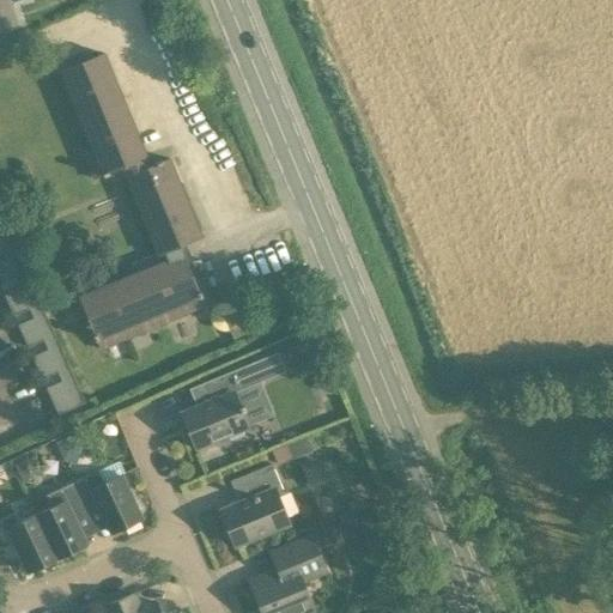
[(198,290),(177,244),(200,235),(168,157),(149,165),(145,155),(146,155),(103,53),(59,71),(91,146),(82,151),(92,177),(108,171),(122,165),(126,175),(125,176),(157,252),(139,260),(143,268),(79,295),(96,333),(102,349),(204,305),(198,290)]
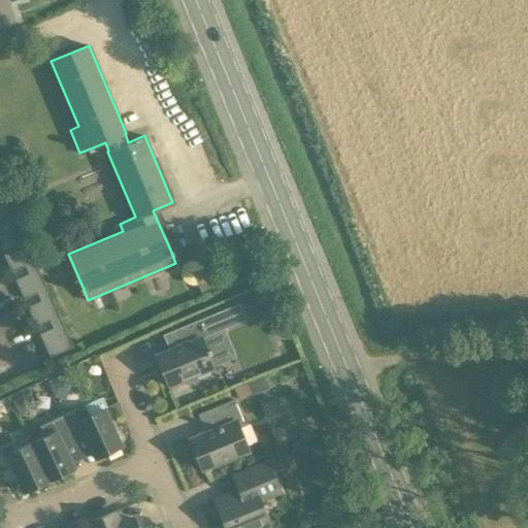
[(50,358),(72,348),(0,186),(0,212),(3,220),(0,222),(0,244),(12,239),(15,248),(2,254),(10,272),(25,266),(28,274),(14,281),(23,299),(36,293),(40,301),(27,307),(35,326),(48,321),(53,328),(39,334),(50,358)]
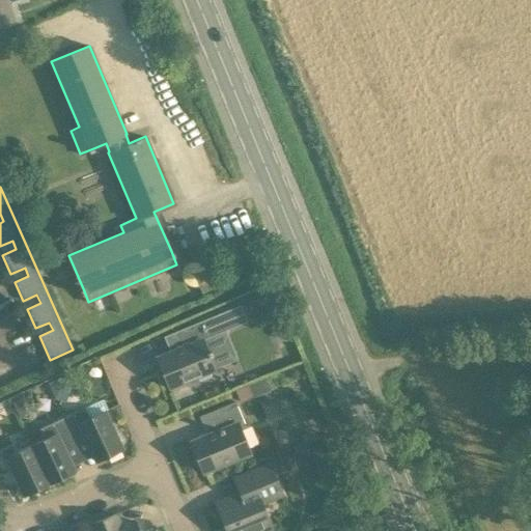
[(210,375),(210,371),(215,369),(202,339),(246,322),(240,305),(172,333),(178,348),(156,358),(168,388),(196,376),(199,380),(210,375)]
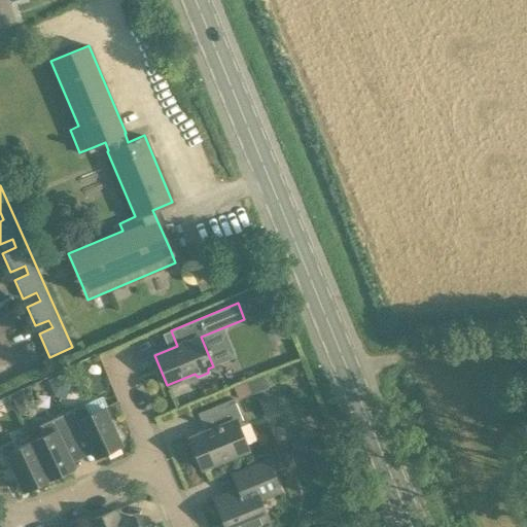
[(46,380),(54,395),(58,375),(46,380)]
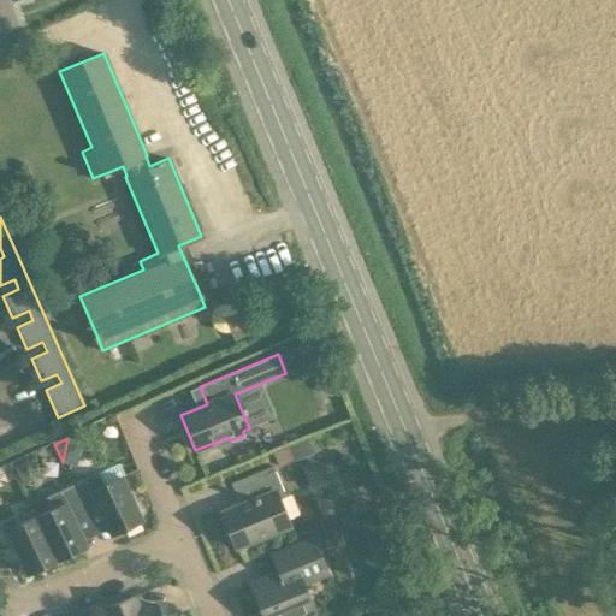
[(23,462),(13,467),(19,480),(30,475),(23,462)]
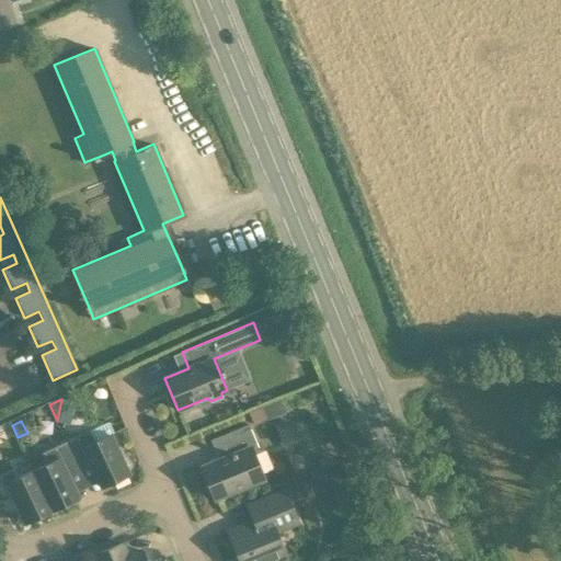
[(104,424),(66,443),(79,472),(91,466),(102,488),(128,476),(104,424)]
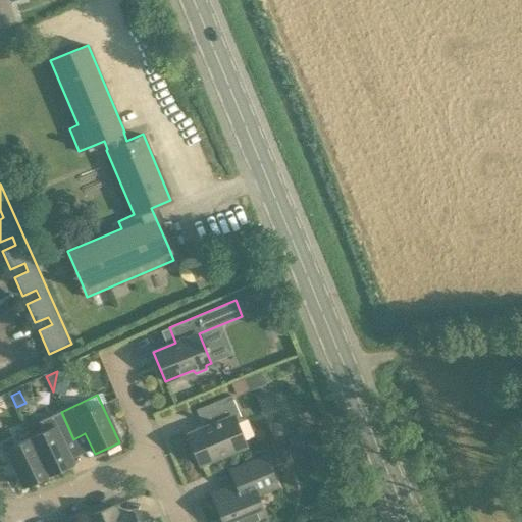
[(200,465),(216,458),(245,446),(236,422),(241,420),(230,395),(196,410),(203,428),(188,434),(200,465)]
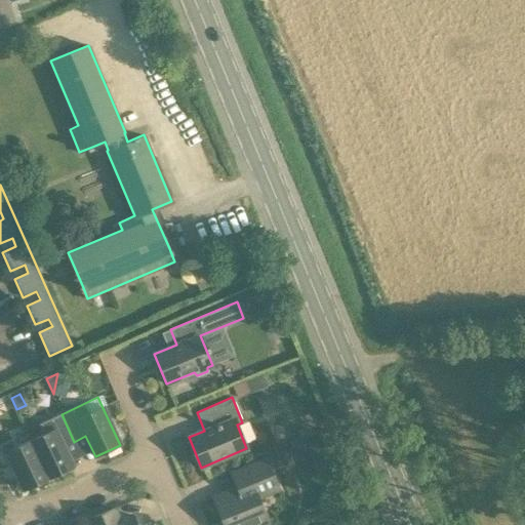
[(74,442),(62,414),(39,425),(43,435),(31,441),(48,479),(73,467),(64,447),(74,442)]
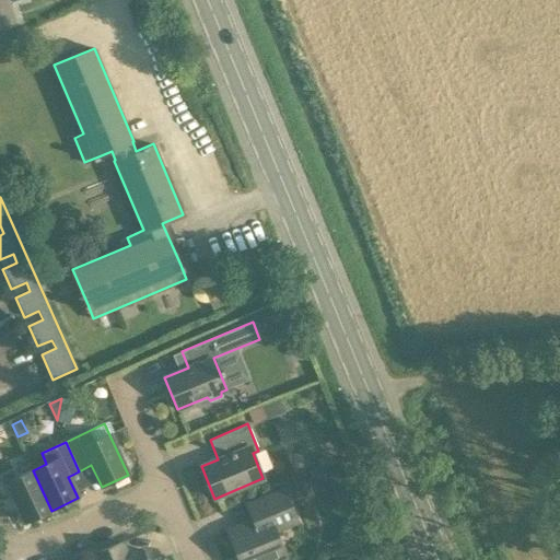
[(340,467),(326,473),(331,486),(346,480),(340,467)]
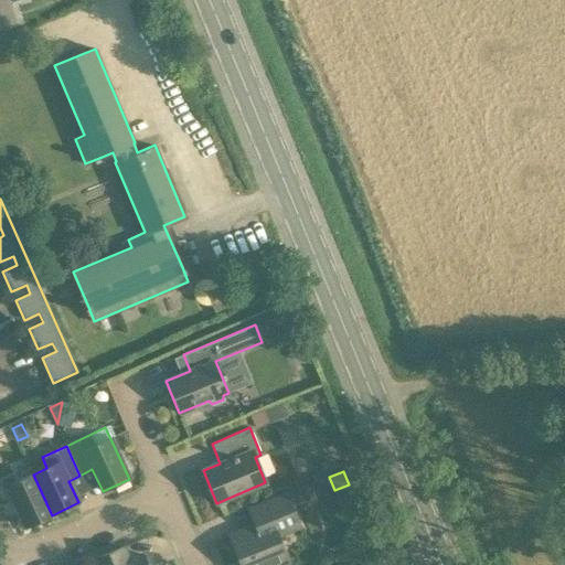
[(27,528),(52,515),(33,475),(17,482),(12,473),(0,479),(0,486),(4,496),(10,493),(27,528)]
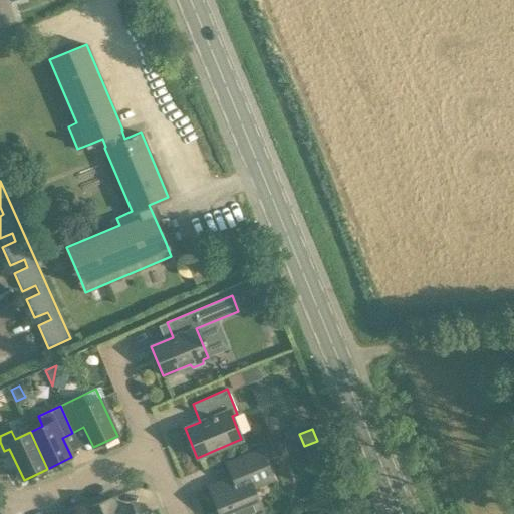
[(255,513),(262,511),(252,487),(272,479),(260,450),(227,463),(233,477),(209,487),(220,513),(255,513)]
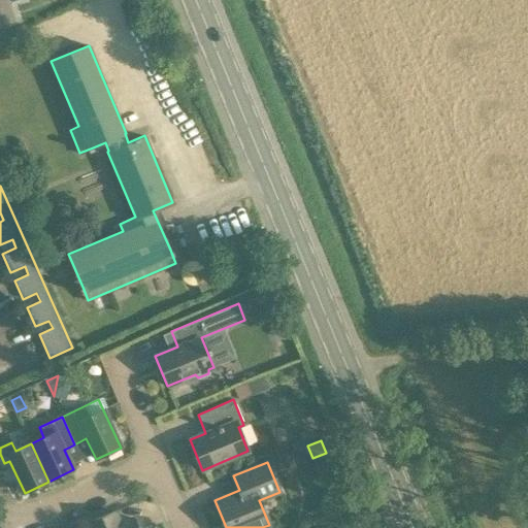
[(137,527),(133,519),(120,524),(114,512),(89,523),(90,527),(137,527)]
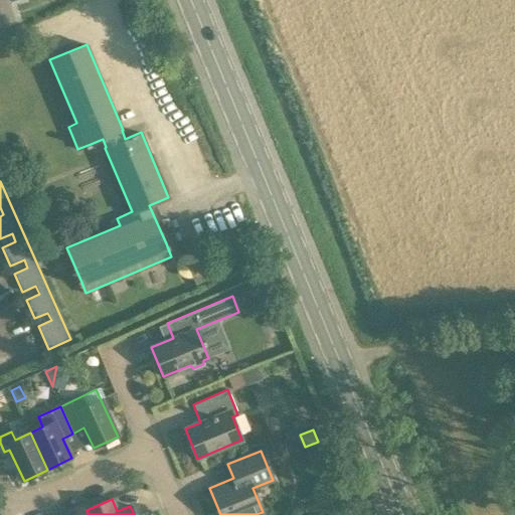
[(343,501),(332,505),(336,514),(347,510),(343,501)]
